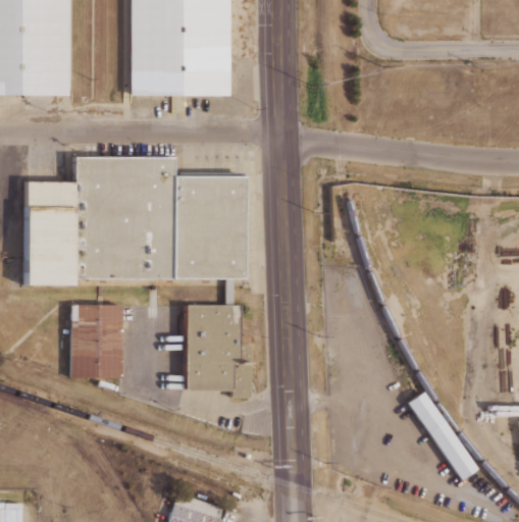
[(70,0),(70,95),(0,95),(0,0),(70,0)]
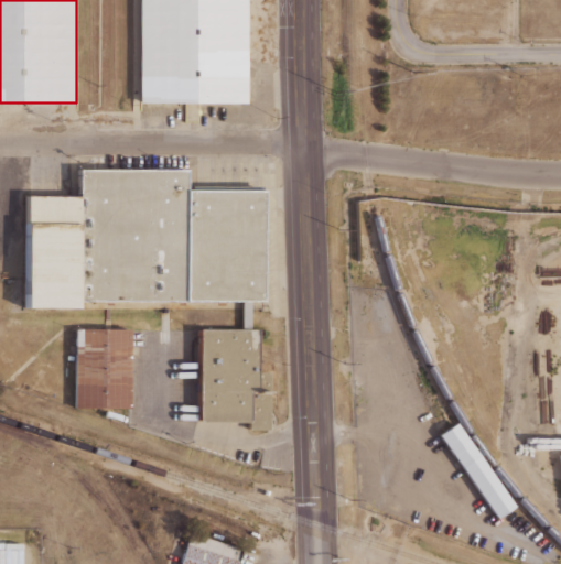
[(142,0),(250,0),(250,102),(142,102),(142,0)]
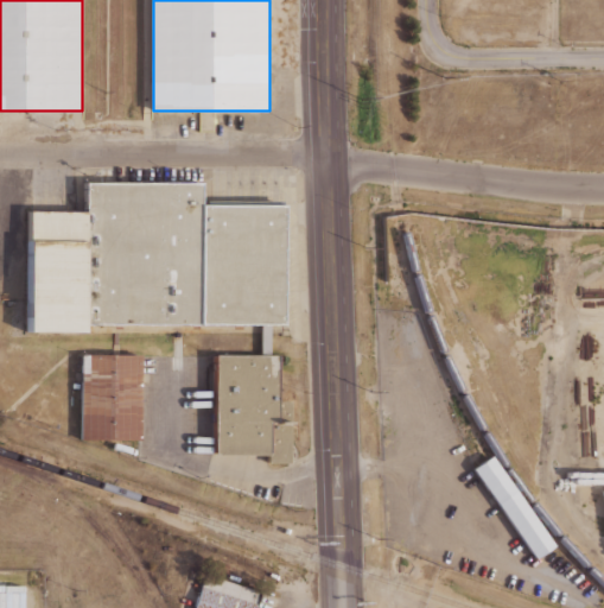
[(281,400),(293,400),(293,462),(271,462),(271,454),(218,454),(218,354),(264,354),(264,324),(89,324),(89,333),(32,333),(32,210),(88,210),(88,183),(205,183),(205,204),(287,204),(287,324),(272,324),(272,354),(281,354),(281,400)]
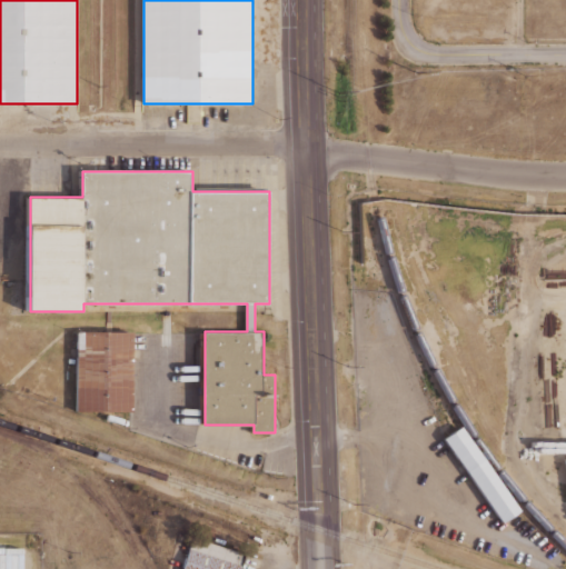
[(135,410),(79,410),(79,331),(135,331),(135,410)]
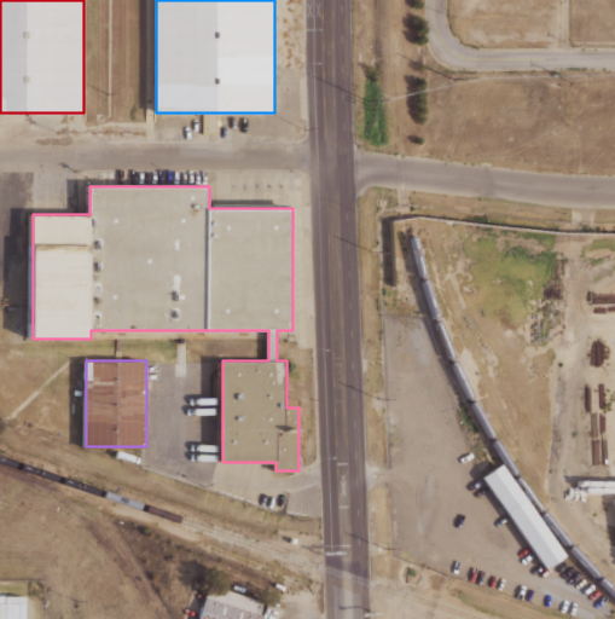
[(483,478),(502,464),(564,555),(546,567),(483,478)]
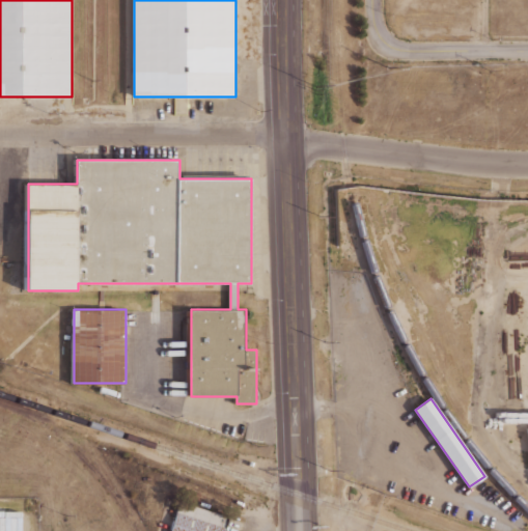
[(171,530),(182,500),(229,515),(224,530),(171,530)]
